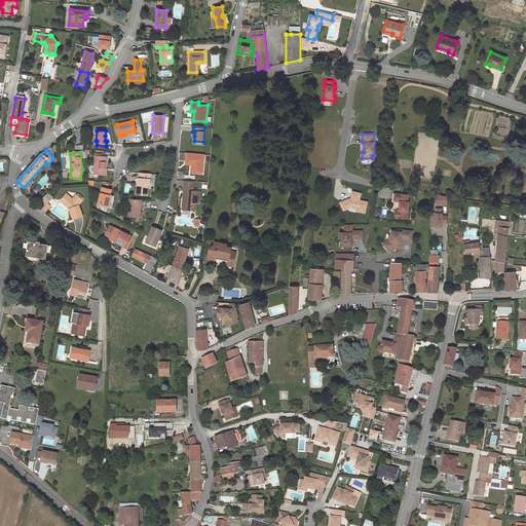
[(203,154),(186,153),(185,161),(192,162),(191,165),(191,173),(202,173),(203,154)]
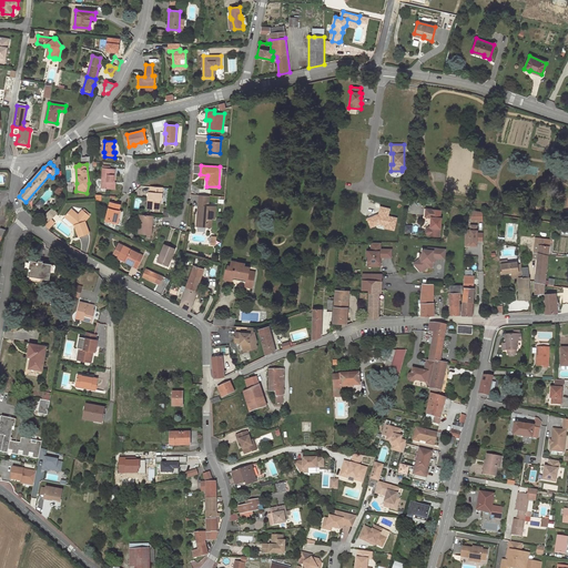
[(108,169),(103,168),(101,189),(113,189),(114,182),(115,169),(108,169)]
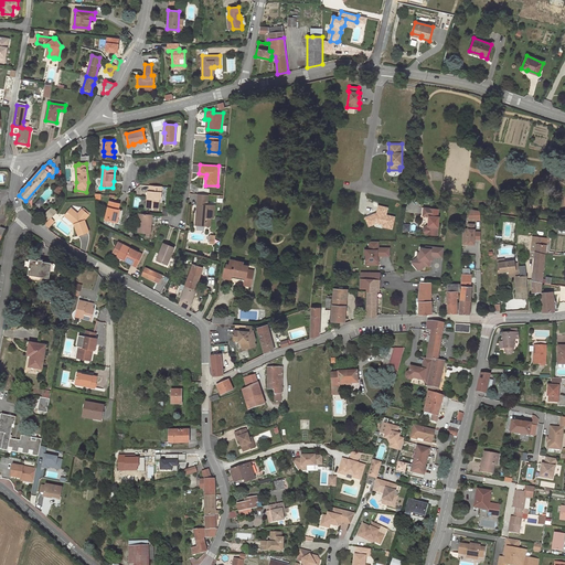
[(162,187),(150,185),(149,192),(148,199),(147,198),(146,208),(158,209),(159,199),(161,199),(162,187)]
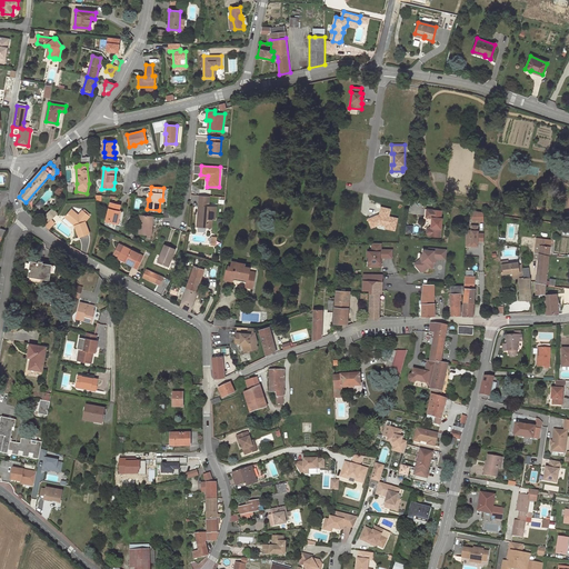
[(209,197),(199,196),(198,211),(199,211),(199,213),(197,213),(196,227),(207,228),(207,219),(212,220),(216,220),(217,207),(209,206),(209,197)]
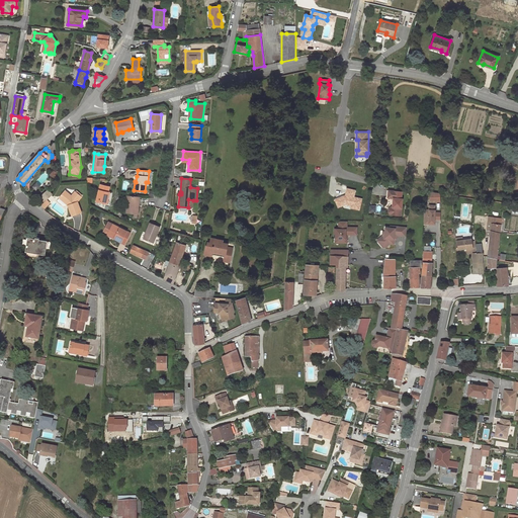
[(109,186),(100,184),(96,200),(105,203),(107,197),(108,197),(109,192),(108,191),(109,186)]
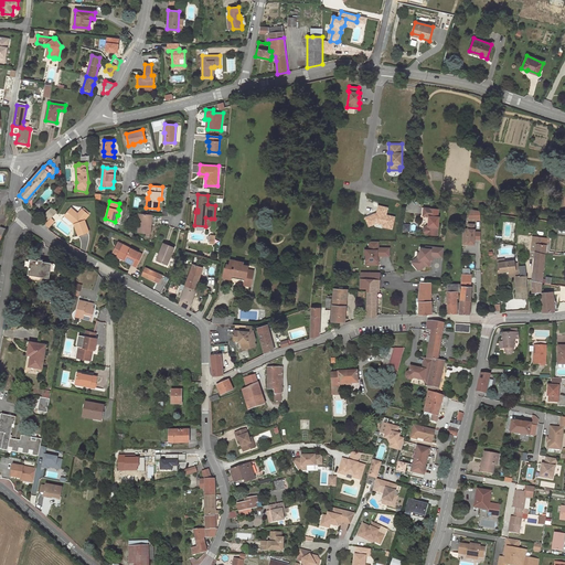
[(52,217),(57,212),(52,208),(46,213),(52,217)]
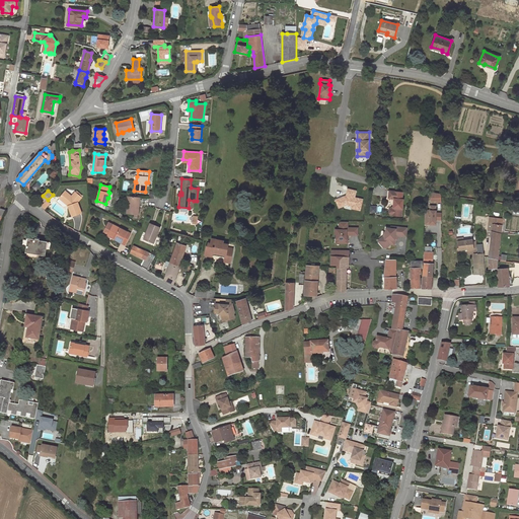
[(66,191),(60,198),(67,204),(69,203),(70,204),(68,205),(72,216),(81,213),(78,203),(82,197),(80,196),(76,193),(75,192),(72,196),(66,191)]
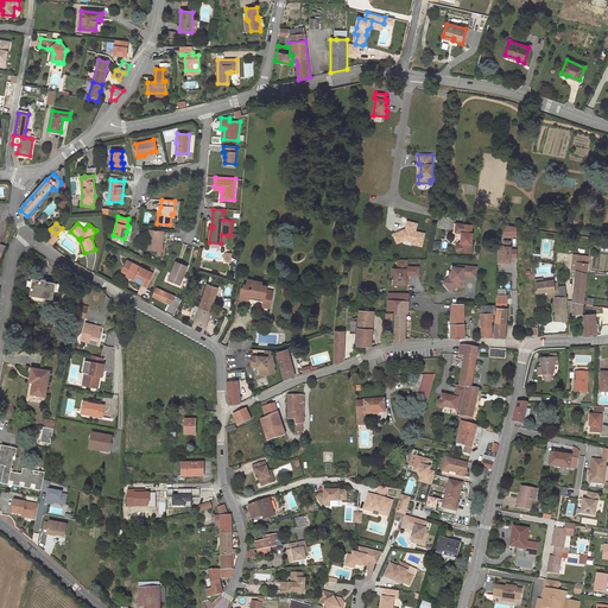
[(472,233),(472,225),(456,223),(455,232),(462,233),(461,242),(460,242),(456,245),(456,248),(458,252),(470,253),(473,233),(472,233)]
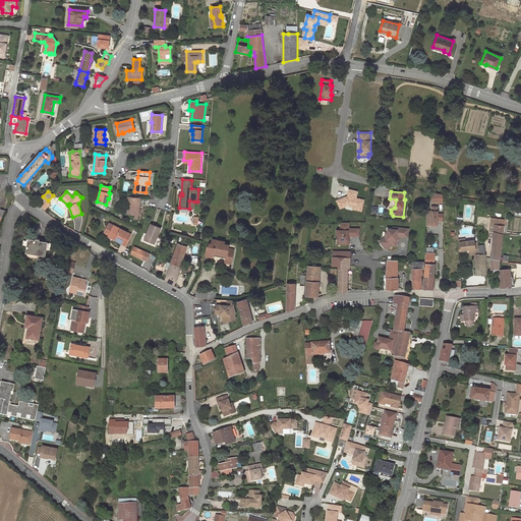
[(444,201),(443,194),(432,193),(433,201),(444,201)]
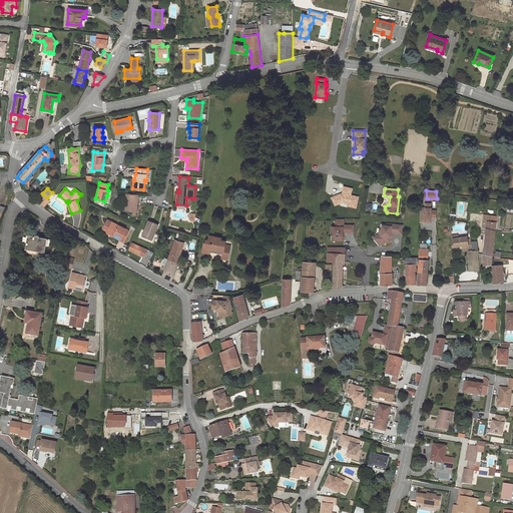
[(126,193),(126,202),(125,210),(136,211),(138,194),(126,193)]
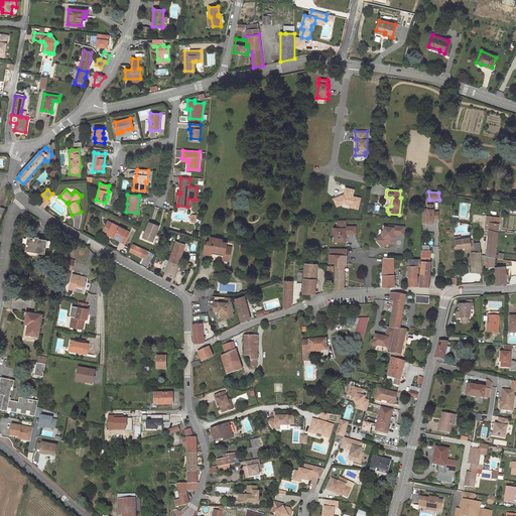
[(49,202),(47,199),(45,202),(41,205),(44,208),(49,202)]
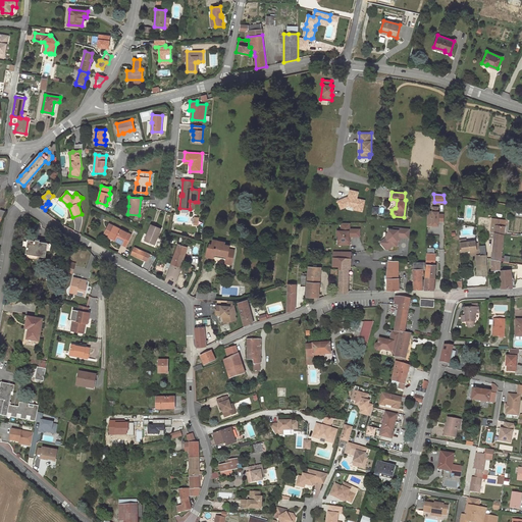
[(438,225),(438,212),(438,207),(433,207),(432,212),(427,211),(427,224),(438,225)]
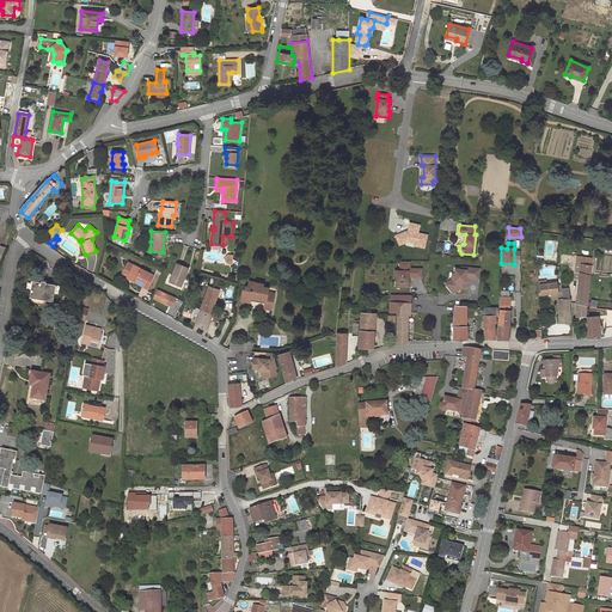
[(579,280),(577,285),(577,294),(576,304),(587,306),(591,275),(591,274),(592,267),(592,258),(580,256),(579,264),(580,264),(580,273),(579,280)]
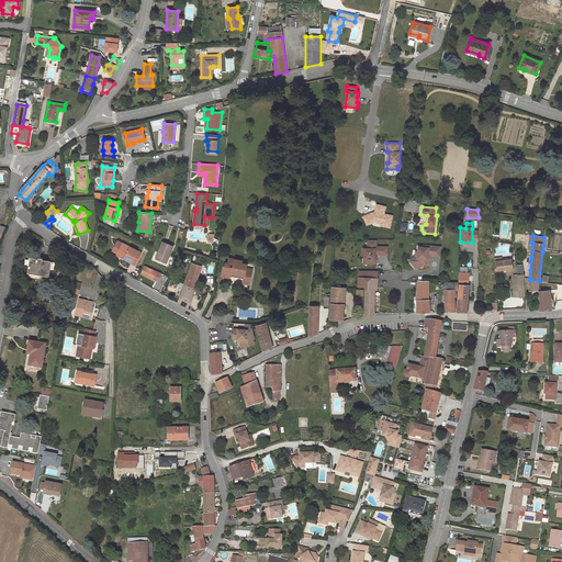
[(369,263),(377,263),(377,255),(388,255),(388,247),(377,246),(377,240),(368,240),(368,248),(363,248),(363,255),(364,255),(364,259),(369,259),(369,263)]
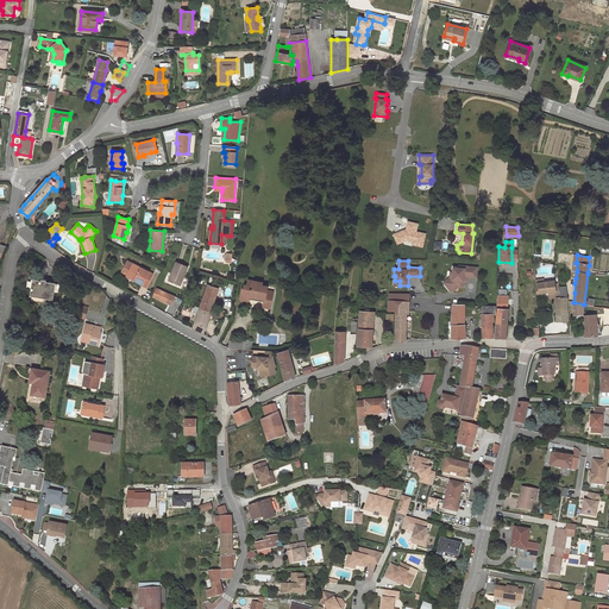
[(187,267),(176,262),(169,281),(180,286),(187,267)]
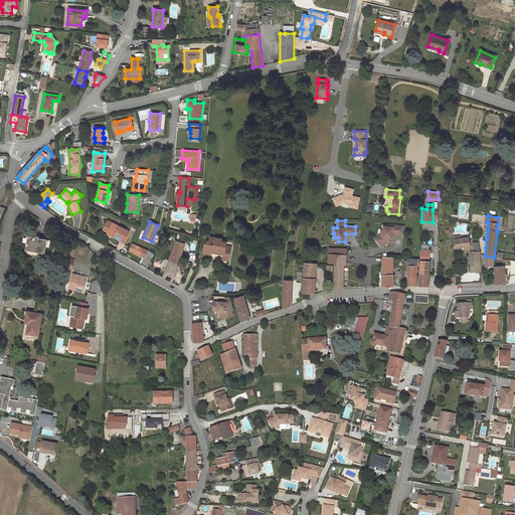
[(129,231),(113,222),(108,232),(119,237),(118,239),(124,242),(129,231)]
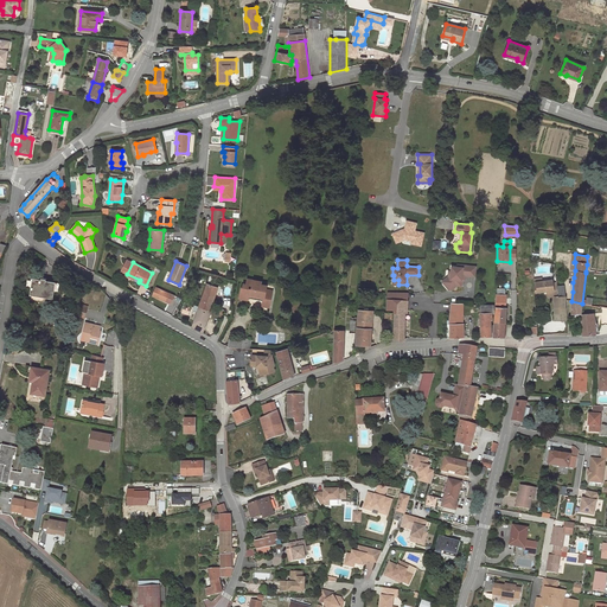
[(477,276),(478,266),(459,264),(459,267),(452,266),(452,272),(451,279),(447,282),(447,286),(449,289),(453,289),(458,286),(462,286),(462,280),(462,275),(466,275),(477,276)]
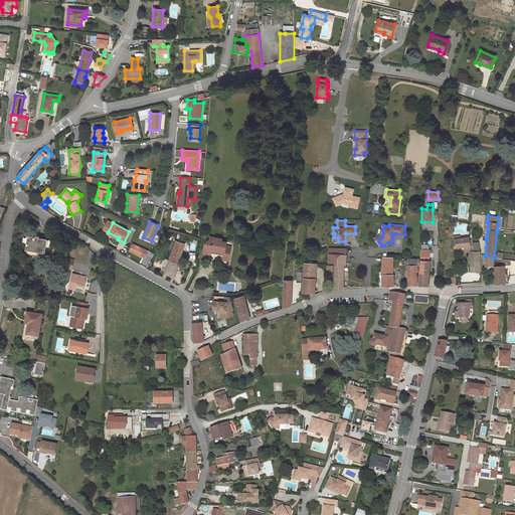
[(28,236),(28,238),(27,243),(26,248),(38,250),(37,251),(44,252),(45,246),(46,239),(39,238),(39,236),(35,235),(35,237),(28,236)]
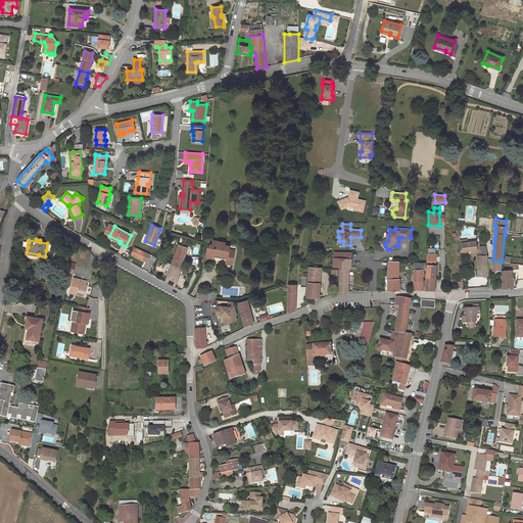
[(477,241),(476,241),(467,242),(467,240),(460,240),(461,252),(471,251),(472,256),(477,259),(480,259),(480,256),(481,256),(480,247),(481,246),(480,243),(477,243),(477,241)]
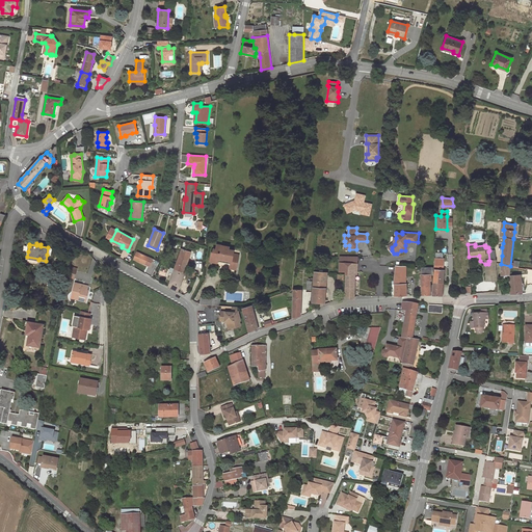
[(217,261),(222,262),(222,261),(225,261),(225,263),(231,264),(230,268),(236,269),(239,255),(234,254),(234,250),(229,249),(230,247),(217,245),(216,249),(214,248),(213,251),(211,251),(210,262),(217,263),(217,261)]
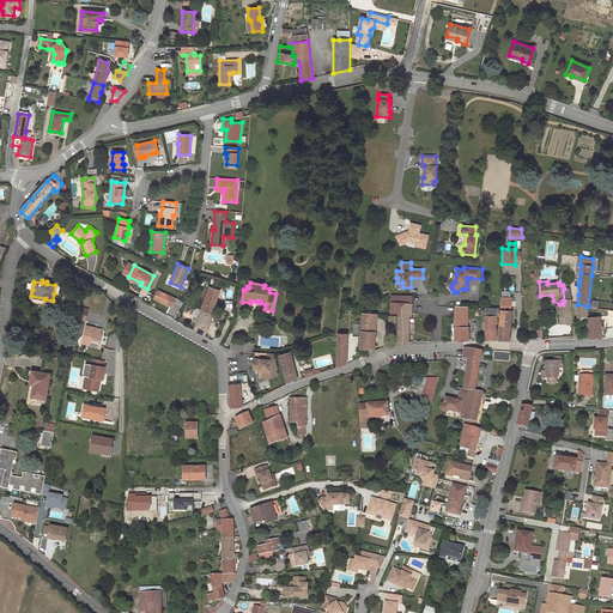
[(208,286),(201,309),(212,313),(219,290),(208,286)]
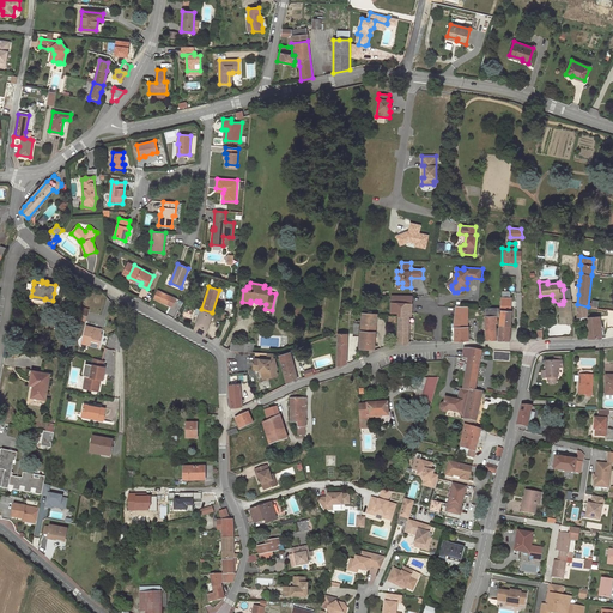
[(171,296),(157,290),(153,298),(168,304),(171,296)]
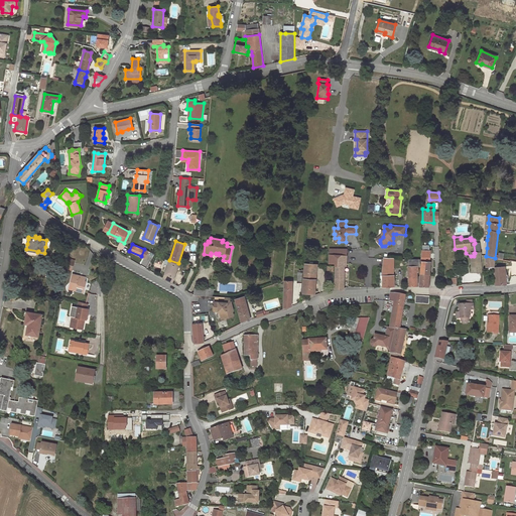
[(336,263),(336,287),(335,288),(344,288),(345,262),(347,262),(347,249),(330,249),(330,263),(336,263)]
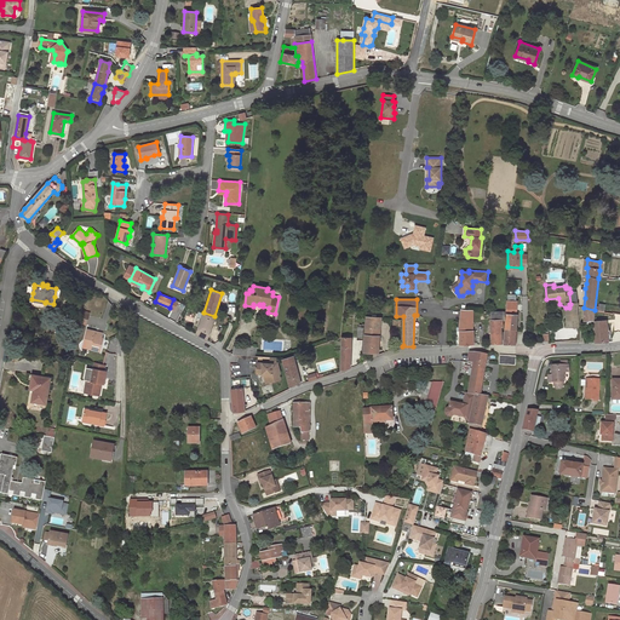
[(516,331),(517,316),(517,315),(517,302),(516,302),(507,302),(505,329),(516,331)]
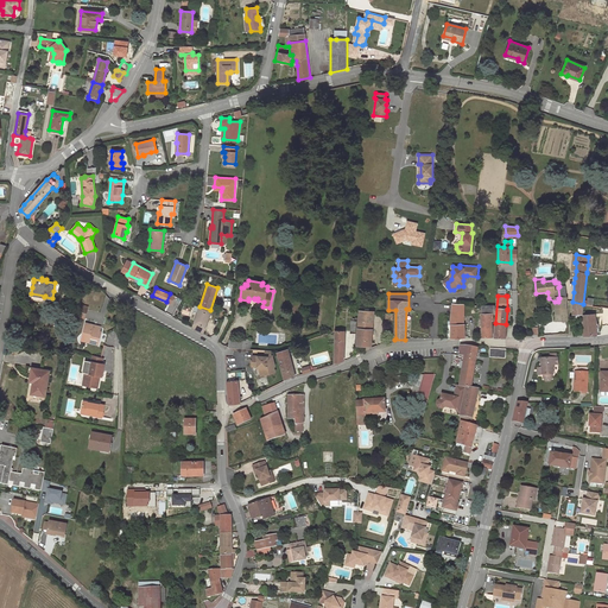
[(583,304),(572,302),(572,314),(582,315),(583,304)]
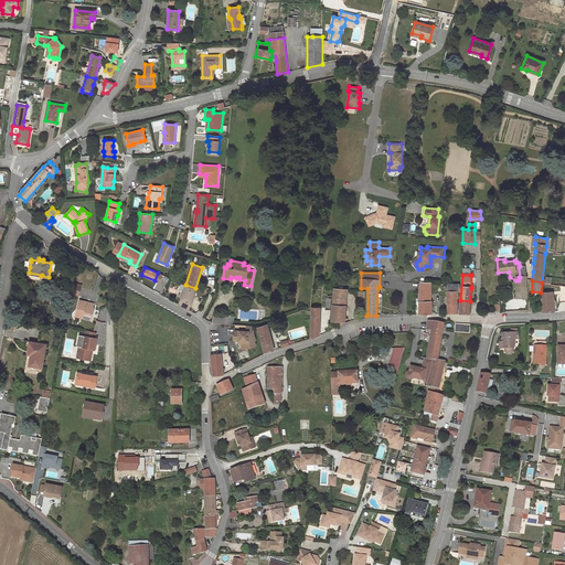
[(427,283),(420,283),(418,300),(419,300),(419,315),(432,313),(432,301),(430,301),(427,301),(427,283)]
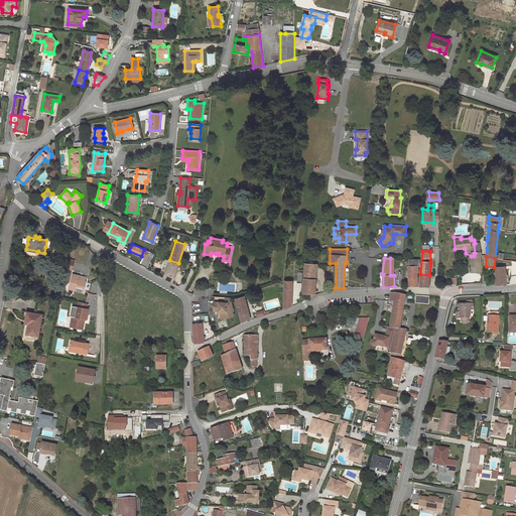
[(498,259),(496,258),(496,267),(505,267),(510,266),(511,261),(505,260),(503,260),(498,259)]
